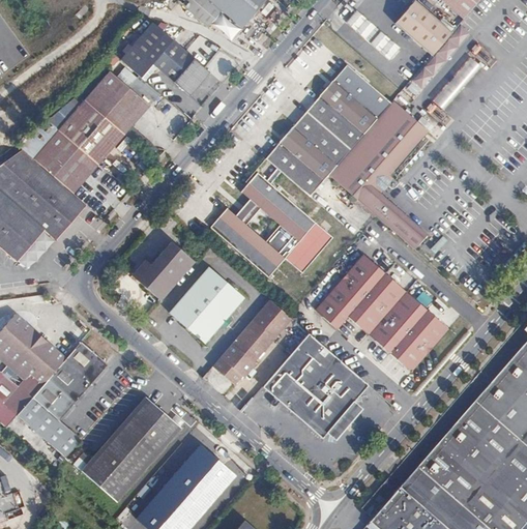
[(206,32),(221,17),(240,34),(270,0),(183,0),(178,6),(206,32)]
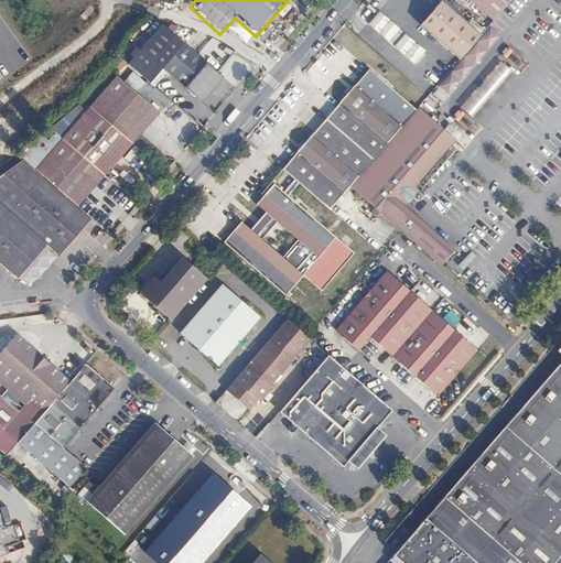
[(462,0),(491,24),(510,0),(462,0)]
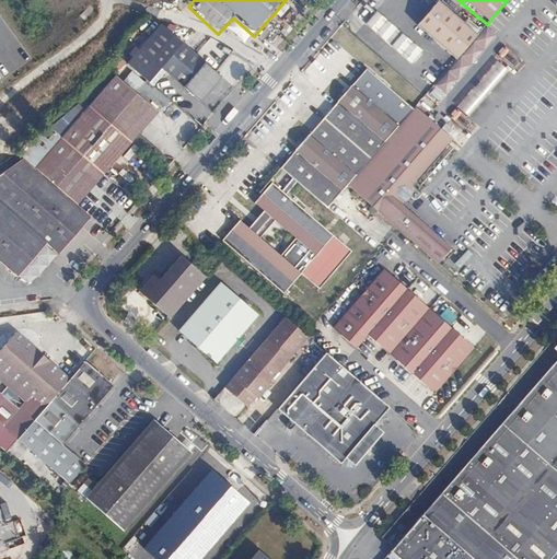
[(453,62),(475,37),(436,2),(415,28),(453,62)]
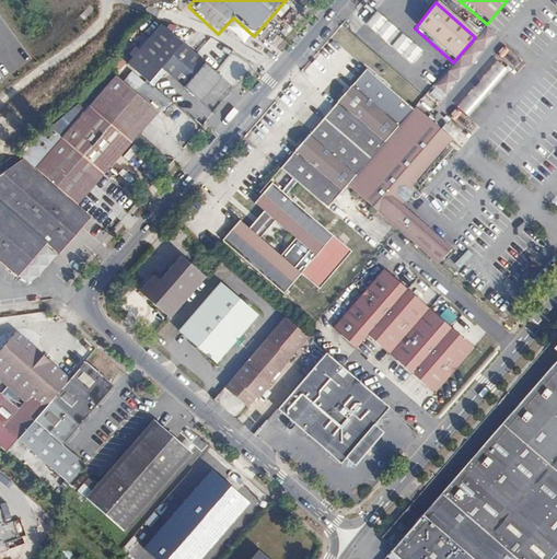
[(367,26),(386,43),(393,35),(373,18),(367,26)]
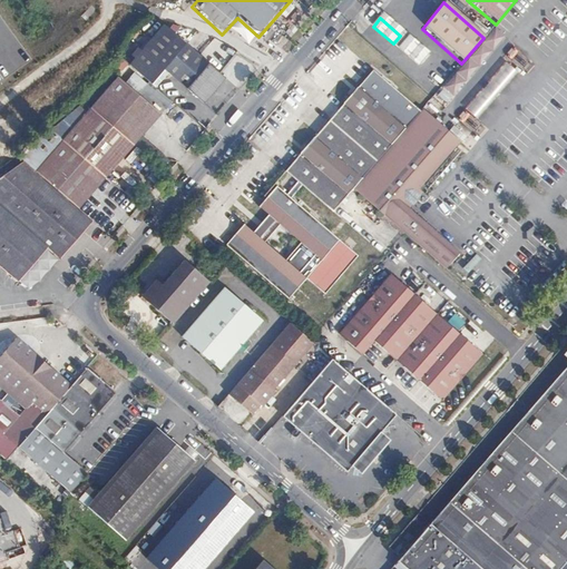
[(166,28),(134,65),(156,85),(167,71),(206,107),(227,81),(166,28)]
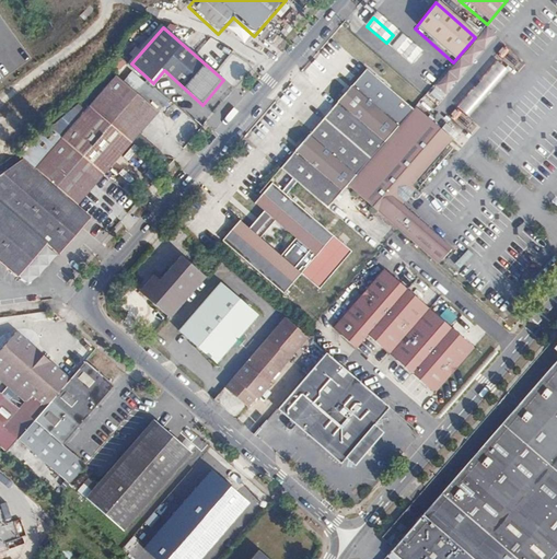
[(384,45),(390,49),(391,47),(398,38),(399,37),(395,33),(393,35),(386,43),(384,45)]
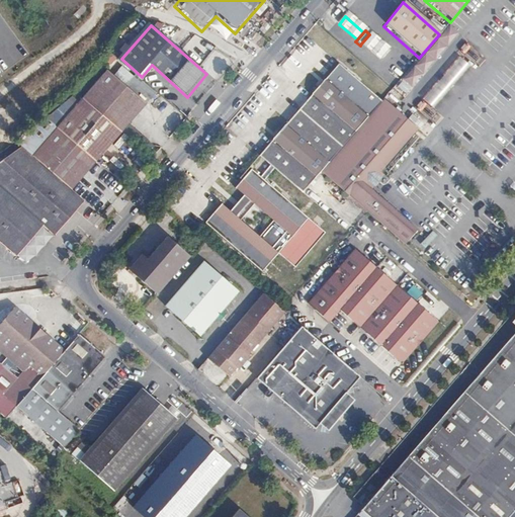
[(368,35),(361,44),(380,60),(387,52),(368,35)]
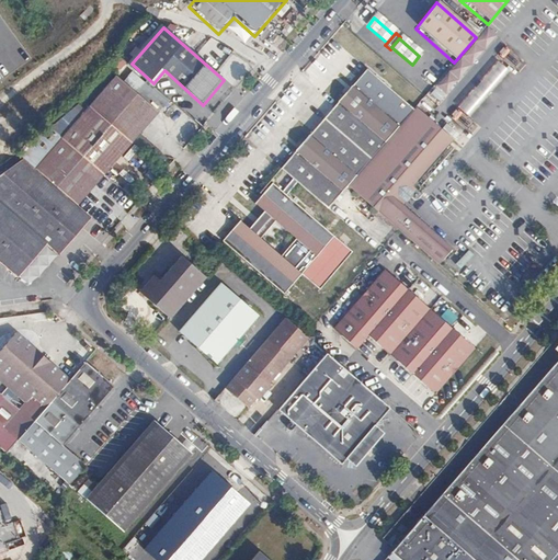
[(498,60),(480,79),(490,89),(509,68),(498,60)]
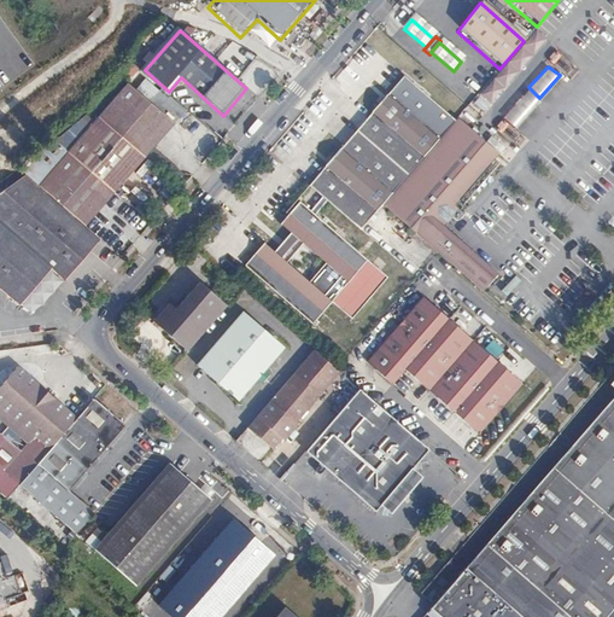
[(403,79),(307,186),(319,196),(331,208),(358,231),(384,203),(458,117),(455,115),(451,120),(403,79)]
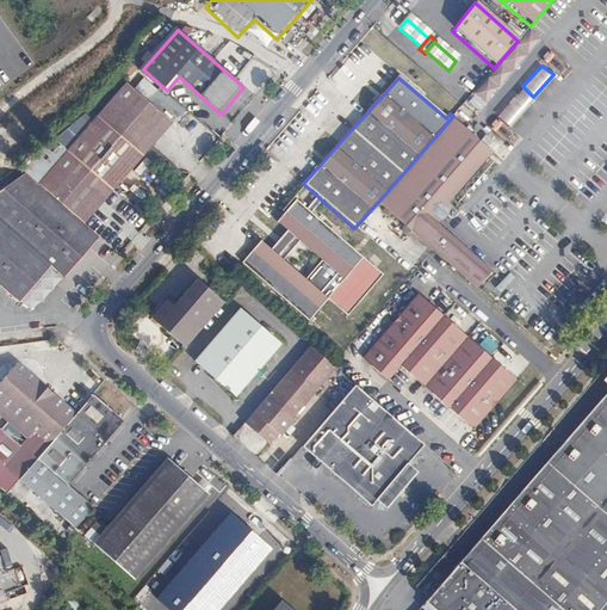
[(38,184),(85,223),(173,122),(127,82),(38,184)]
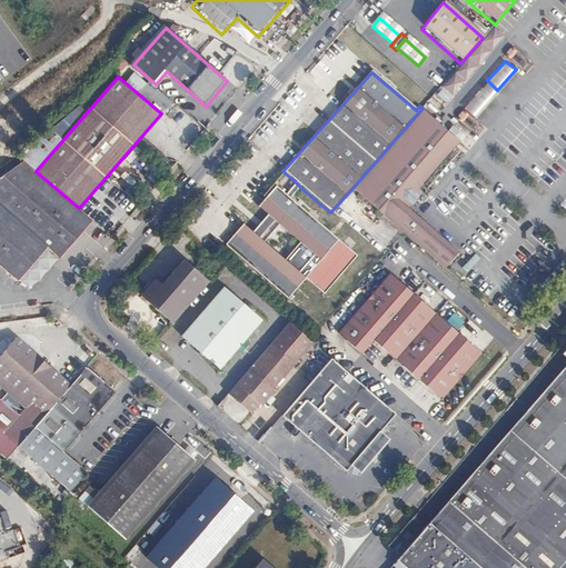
[(487,80),(482,86),(493,96),(497,90),(487,80)]
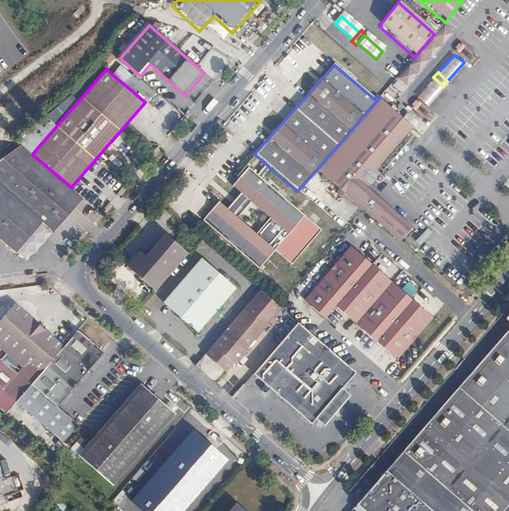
[(397,77),(380,97),(389,105),(406,85),(397,77)]
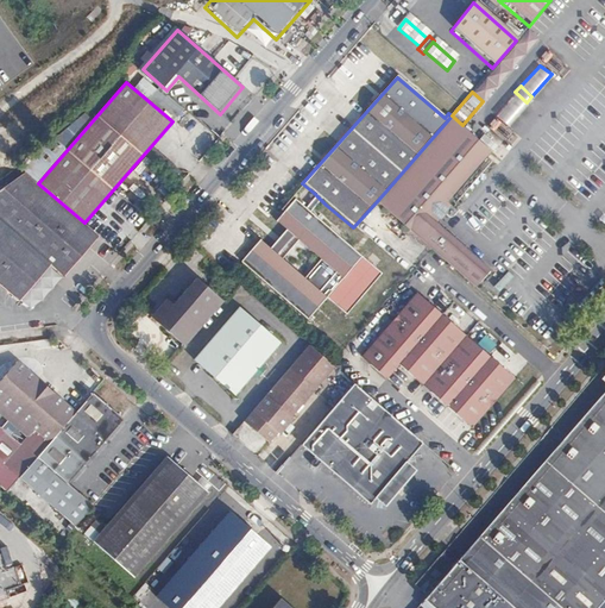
[(527,102),(515,92),(496,112),(508,124),(527,102)]
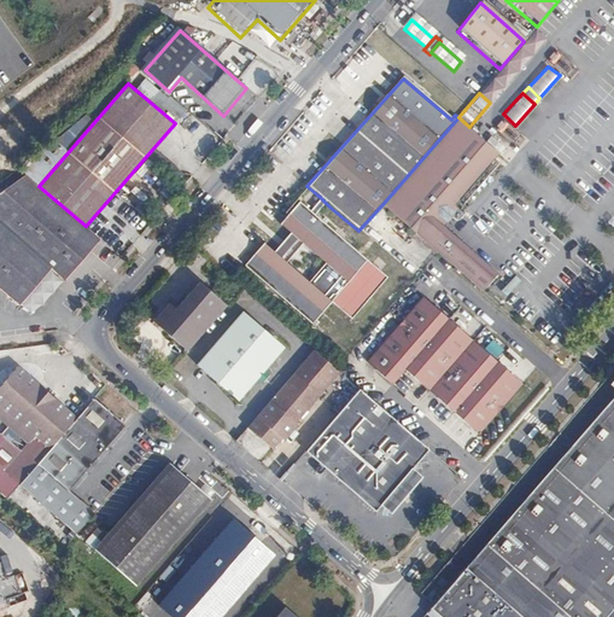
[(497,151),(496,149),(493,147),(485,140),(469,127),(458,117),(384,203),(480,287),(496,272),(442,221),(456,205),(454,203),(497,151)]
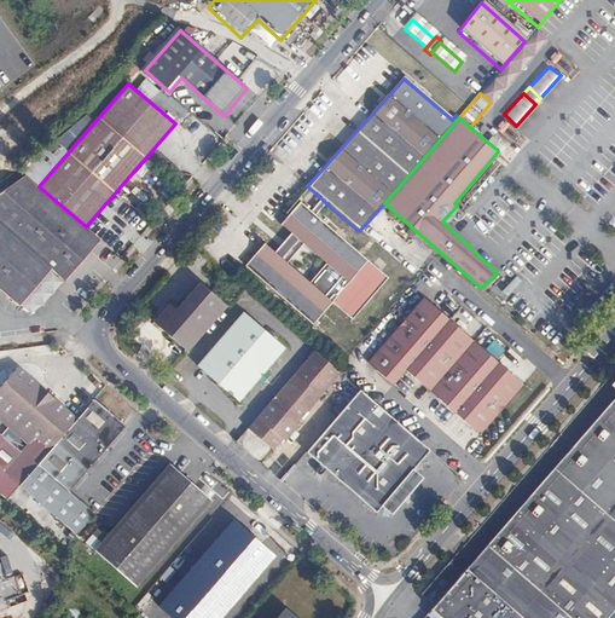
[(486,140),(494,148),(505,136),(495,128),(486,140)]
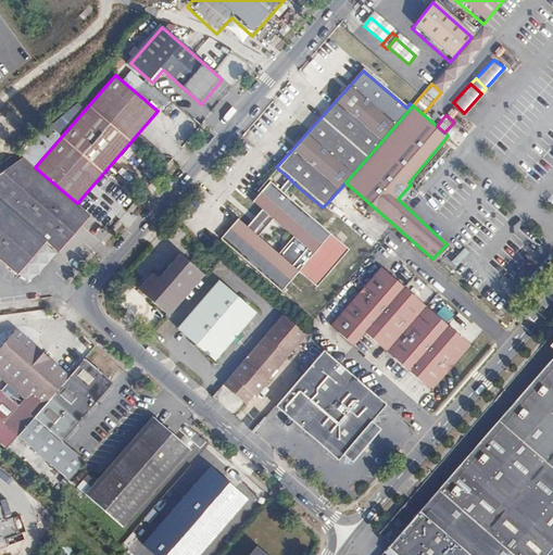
[(24,158),(0,173),(0,202),(48,242),(59,251),(92,216),(77,203),(35,167),(24,158)]
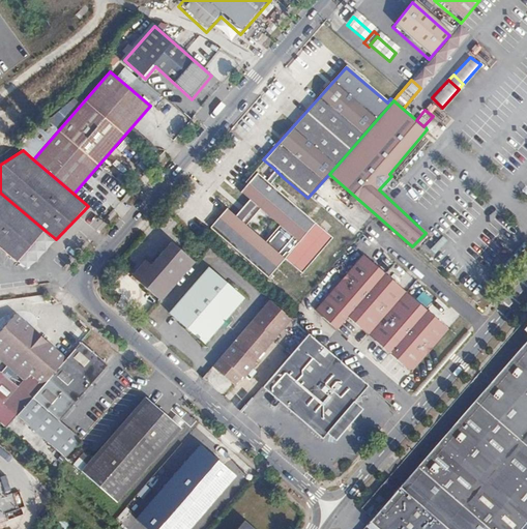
[(225,207),(210,225),(265,276),(314,223),(275,188),(284,178),(273,168),(264,178),(257,172),(239,190),(250,198),(235,215),(225,207)]
